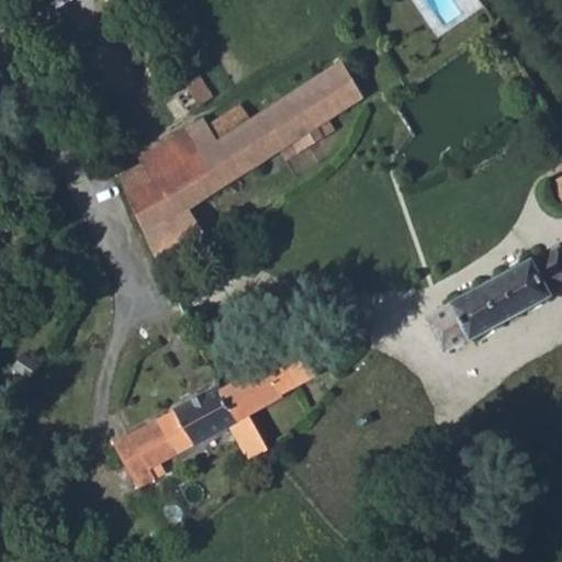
[(17,0),(32,24),(69,0),(17,0)]
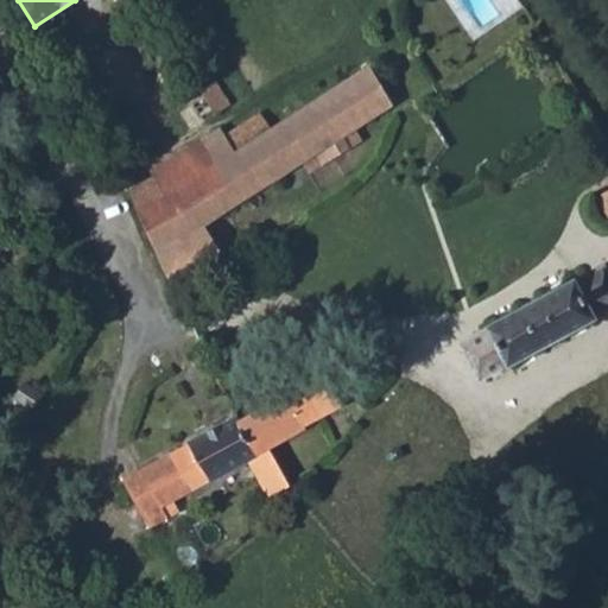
[(309,173),(362,140),(355,128),(394,103),(371,67),(273,130),(264,114),(227,135),(222,128),(152,170),(154,175),(130,191),(171,282),(200,265),(184,236),(206,226),(303,162),(309,173)]
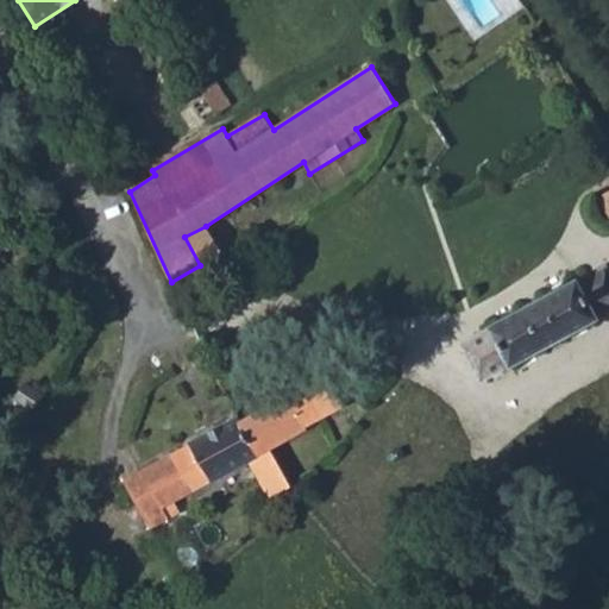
[(206,67),(192,76),(218,114),(232,105),(206,67)]
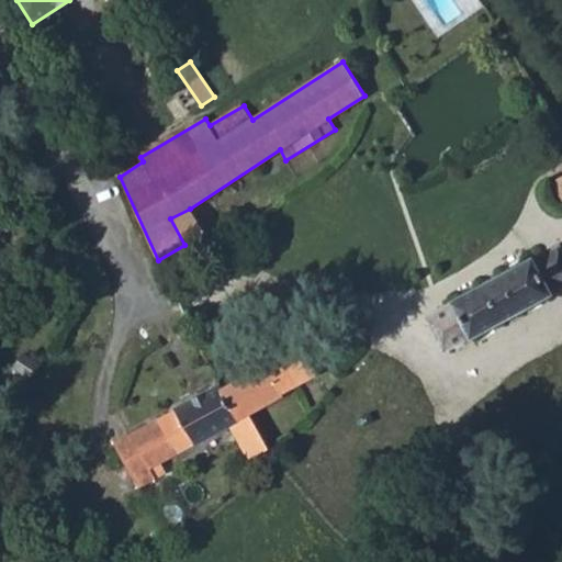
[(190,209),(170,218),(184,245),(204,234),(190,209)]
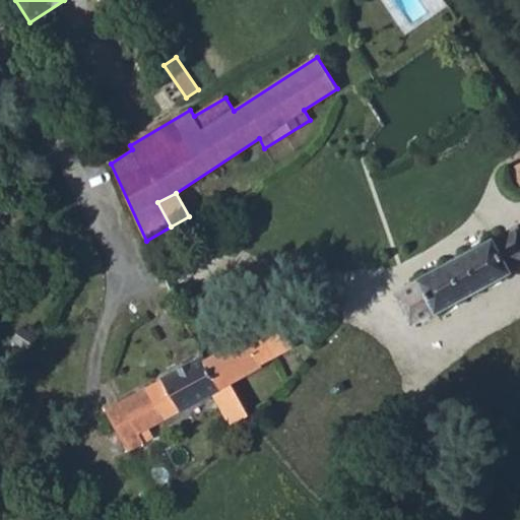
[(418,280),(394,294),(411,326),(436,314),(512,272),(519,267),(519,228),(519,225),(494,240),(494,239),(419,279),(418,280)]
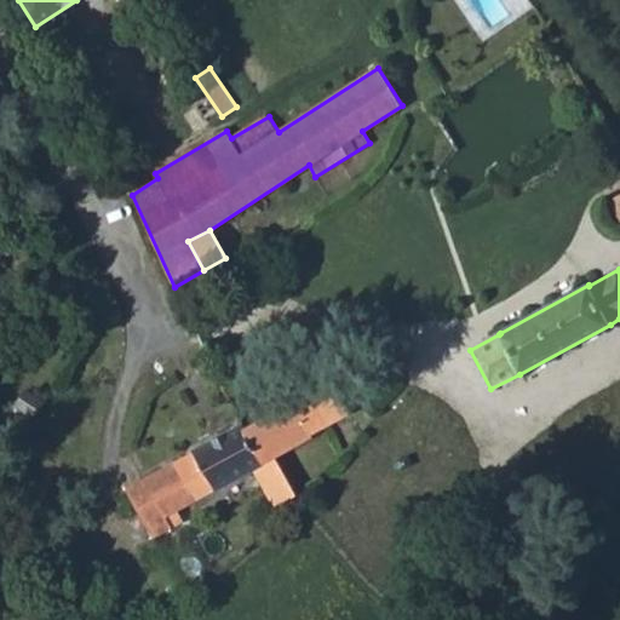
[(313,435),(350,413),(332,382),(244,430),(264,465),(276,458),(314,437),(313,435)]
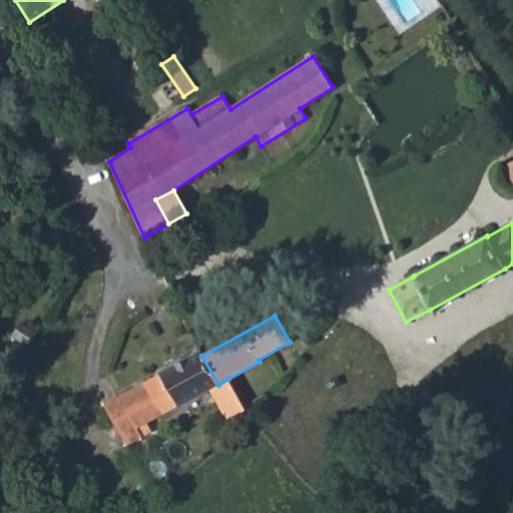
[(21,324),(13,335),(28,346),(36,334),(21,324)]
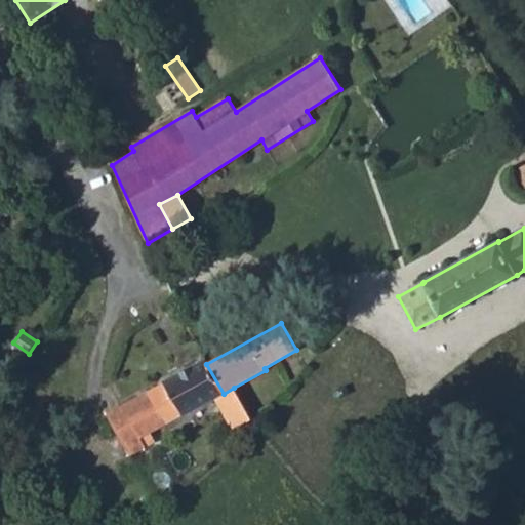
[(224,394),(206,364),(205,361),(108,413),(130,455),(155,442),(151,433),(215,397),(235,430),(252,419),(234,388),(224,394)]
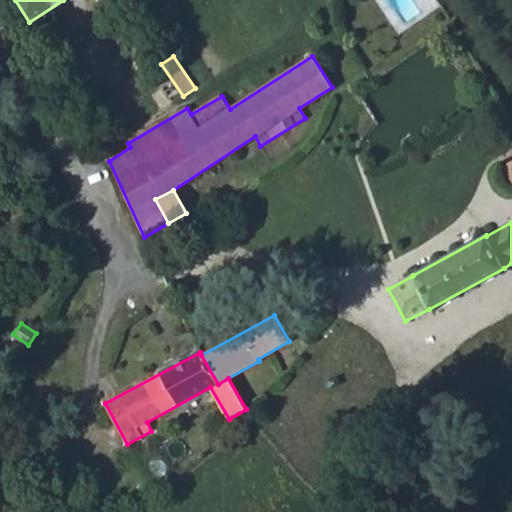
[(340,384),(338,377),(329,380),(331,387),(340,384)]
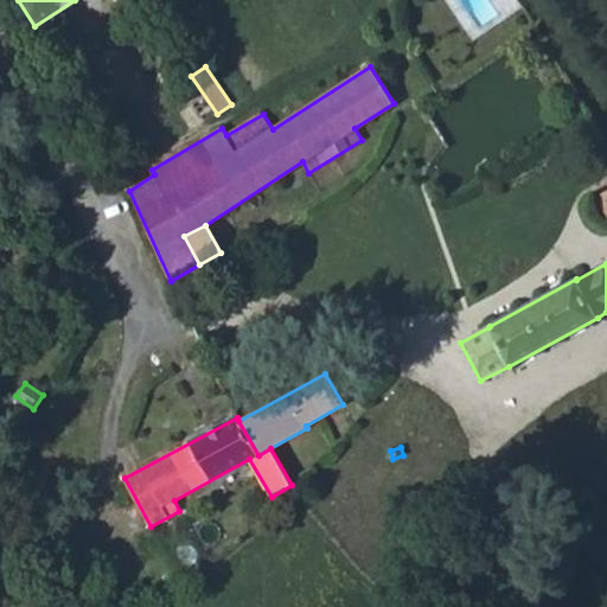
All buildings are outlined.
